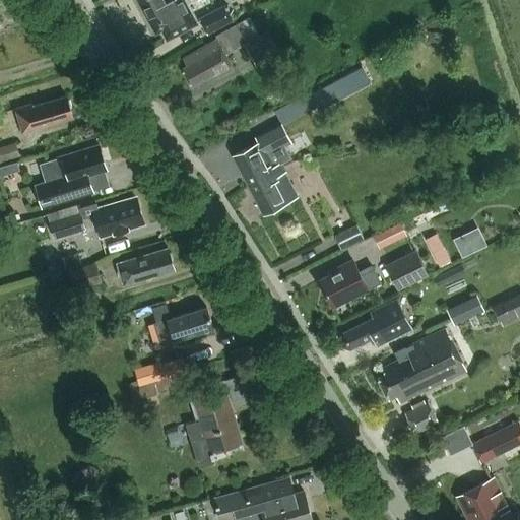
[(137,0),(155,34),(161,30),(167,40),(197,23),(184,0),(137,0)]
